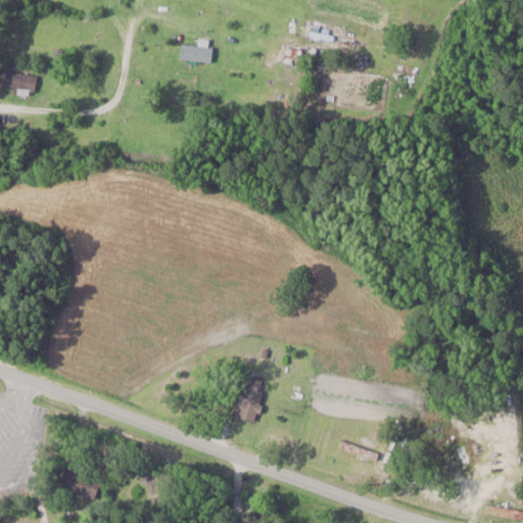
[(202,46),(183,44),(182,59),(211,61),(212,46),(202,46)]
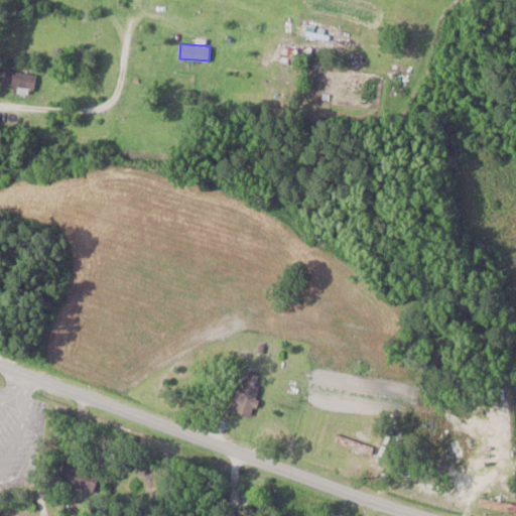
[(35,73),(4,72),(4,92),(35,93),(35,73)]
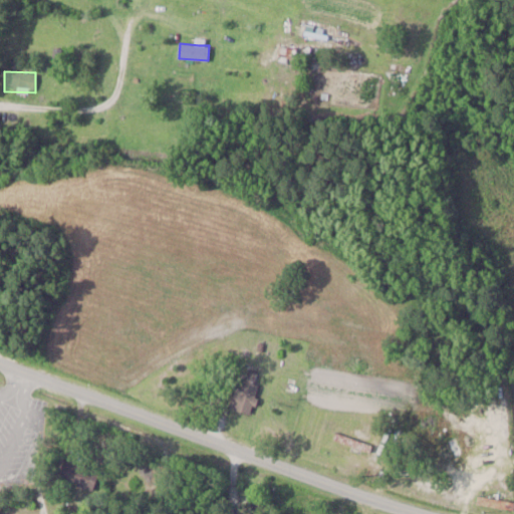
[(231,409),(251,415),(261,383),(241,377),(231,409)]
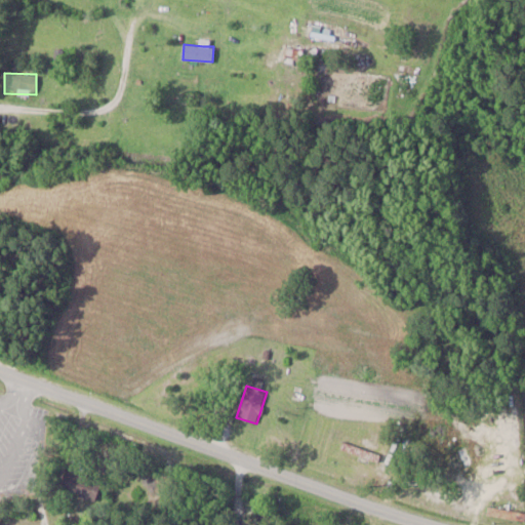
[(380,456),(345,441),(341,448),(377,463),(380,456)]
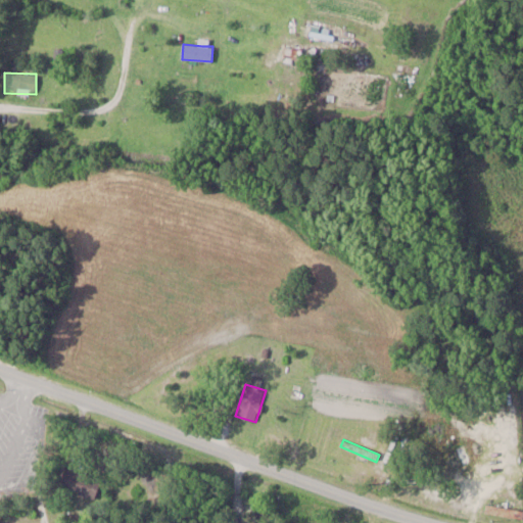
[(457,450),(465,469),(472,466),(464,447),(457,450)]
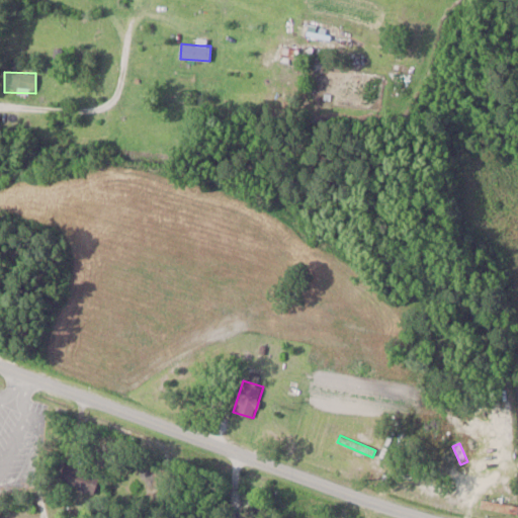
[(60,481),(94,494),(101,473),(67,460),(60,481)]
